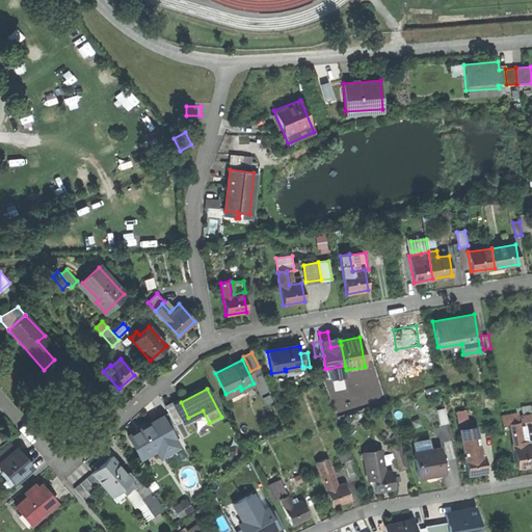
[(168,413),(175,424),(188,418),(181,402),(166,409),(168,413)]
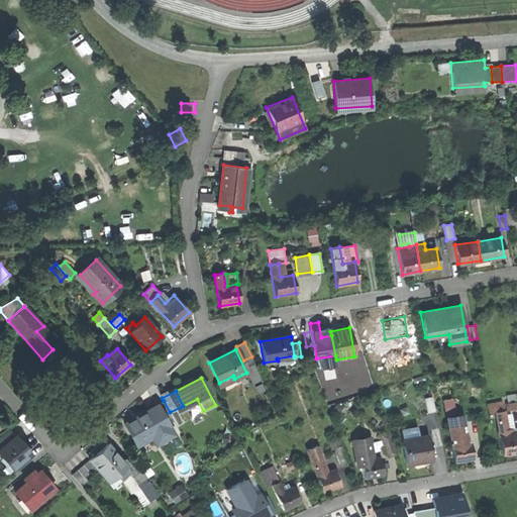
[(432,397),(424,399),(427,413),(435,412),(432,397)]
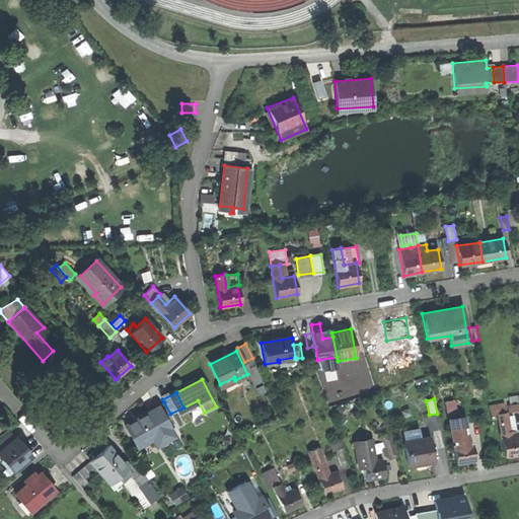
[(164,402),(157,406),(168,426),(175,422),(170,414),(164,402)]
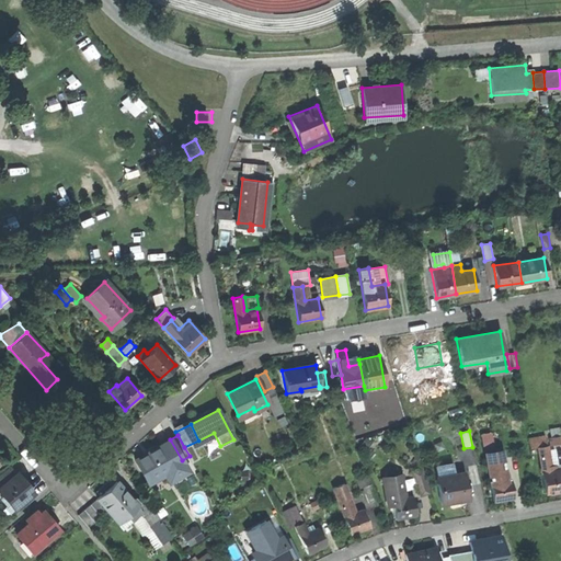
[(545,436),(528,439),(530,448),(538,447),(547,446),(545,436)]
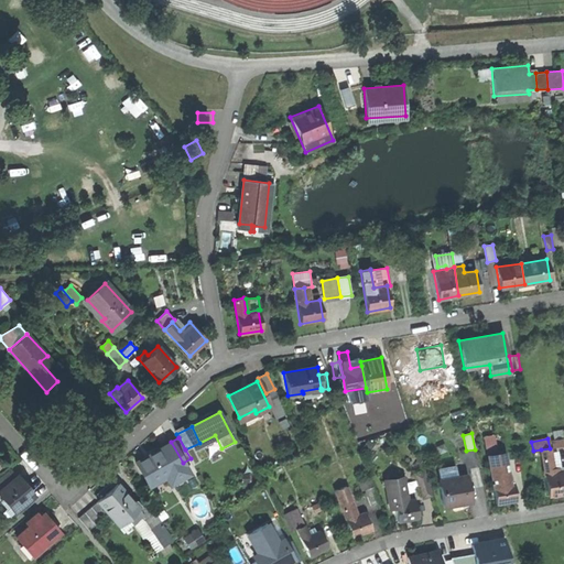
[(171,442),(136,462),(149,486),(150,485),(149,483),(163,474),(170,485),(190,473),(183,463),(171,442)]
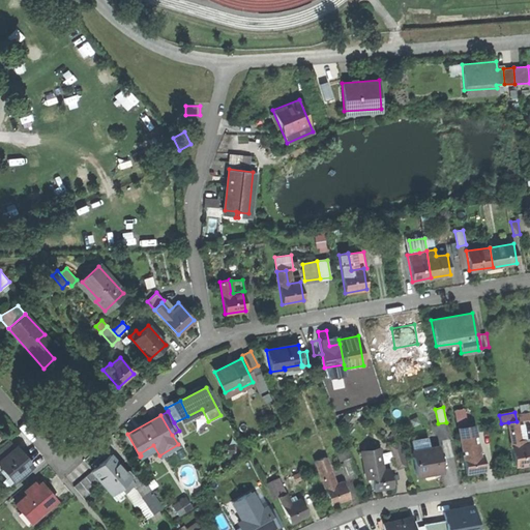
[(518,428),(517,421),(508,422),(512,446),(525,444),(524,440),(520,440),(519,433),(523,433),(522,428),(518,428)]
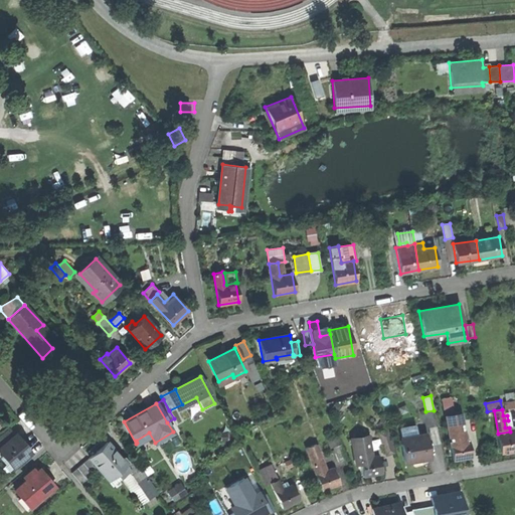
[(461,416),(446,418),(453,460),(472,457),(469,441),(465,441),(461,416)]
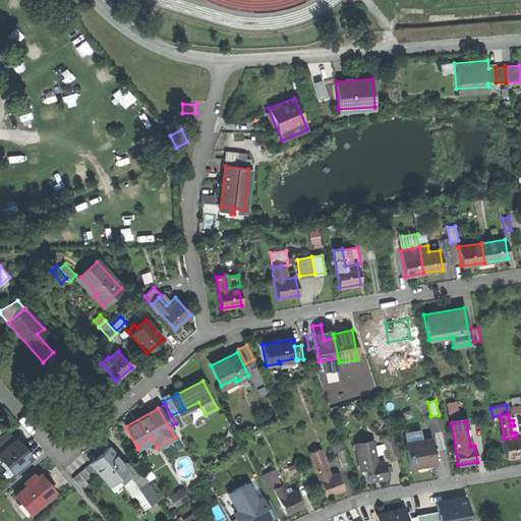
[(404,433),(406,444),(421,441),(419,430),(404,433)]
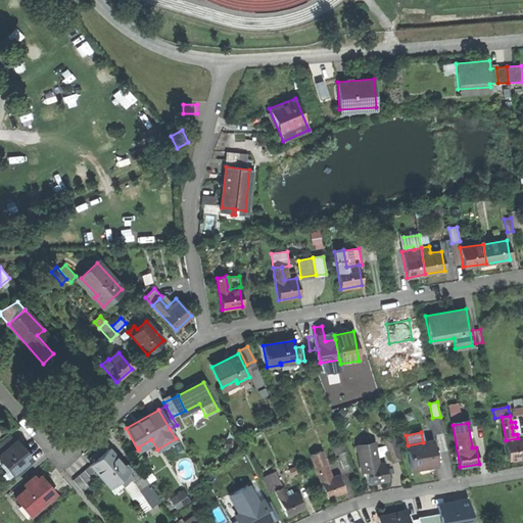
[(0,454),(14,442),(8,435),(0,442),(0,454)]
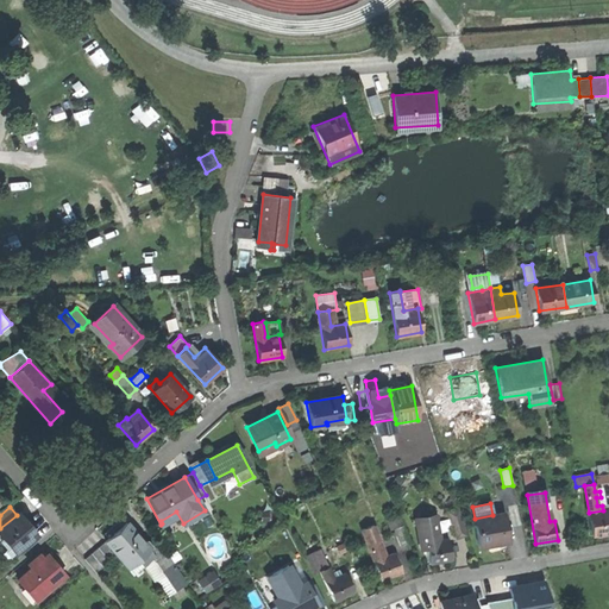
[(458,509),(449,513),(457,538),(466,535),(458,509)]
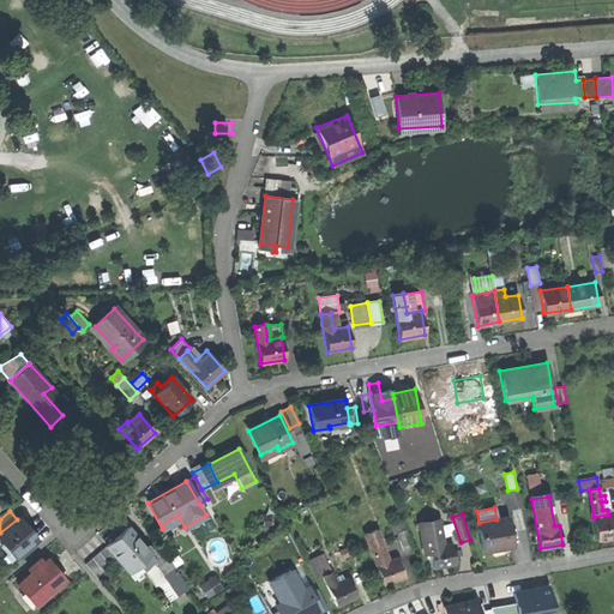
[(613,513),(608,515),(594,517),(596,539),(613,535),(613,513)]
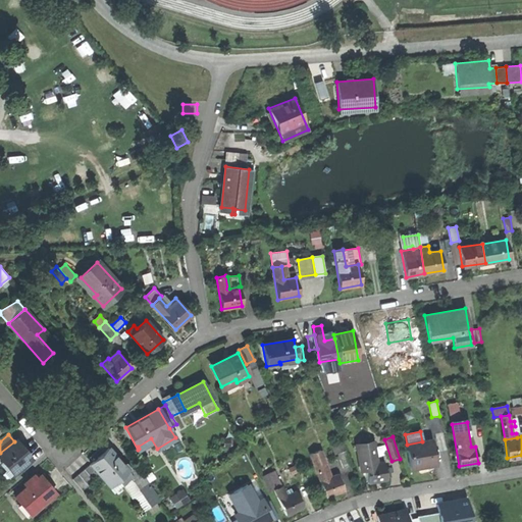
[(8,468),(13,473),(31,458),(15,440),(14,441),(0,453),(0,458),(2,461),(0,463),(5,470),(8,468)]
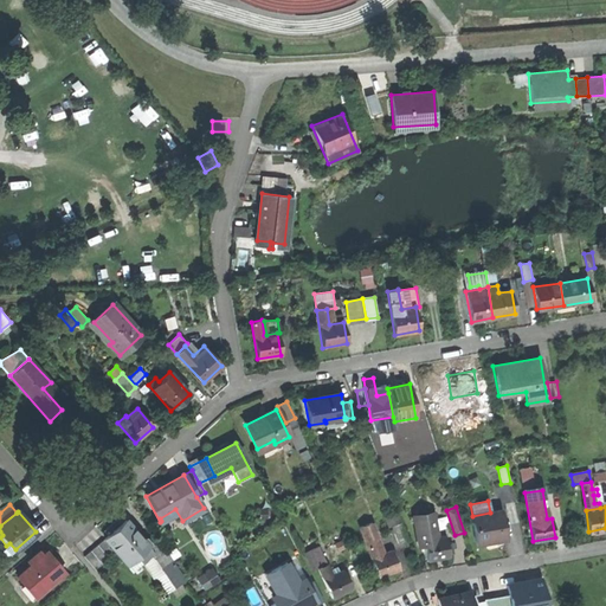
[(490,513),(472,516),(471,516),(476,543),(505,539),(501,511),(490,513)]
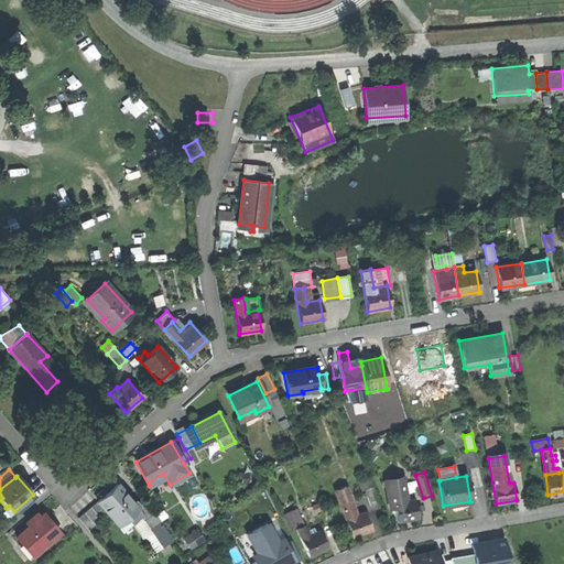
[(370,477),(359,483),(362,491),(365,490),(373,486),(370,477)]
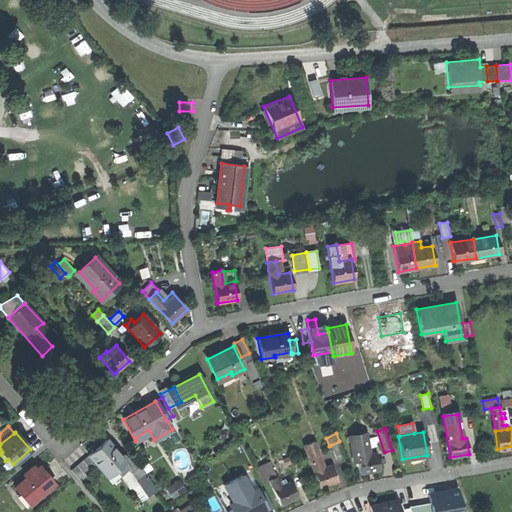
[(366,436),(350,439),(353,458),(358,457),(361,473),(380,470),(377,453),(370,455),(366,436)]
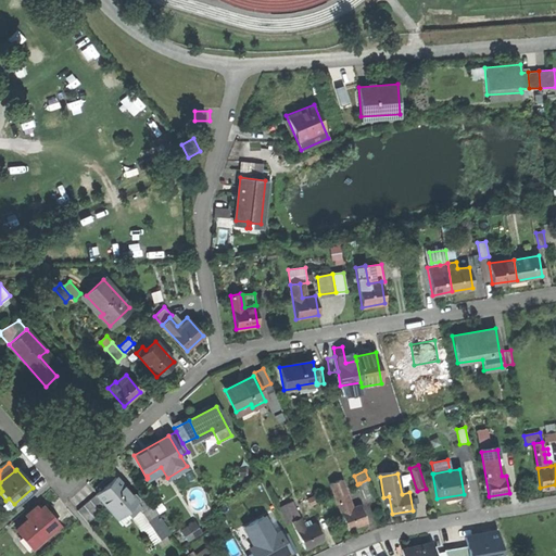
[(115,478),(96,494),(117,519),(126,512),(137,502),(115,478)]
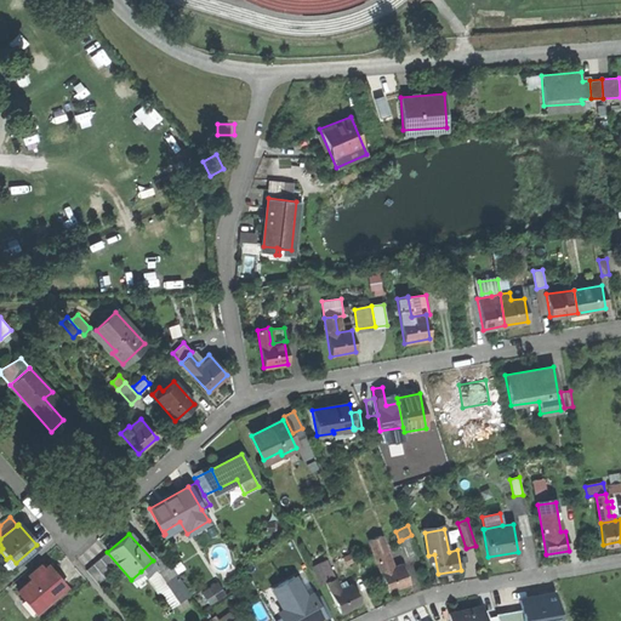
[(411,535),(402,540),(408,557),(419,553),(411,535)]
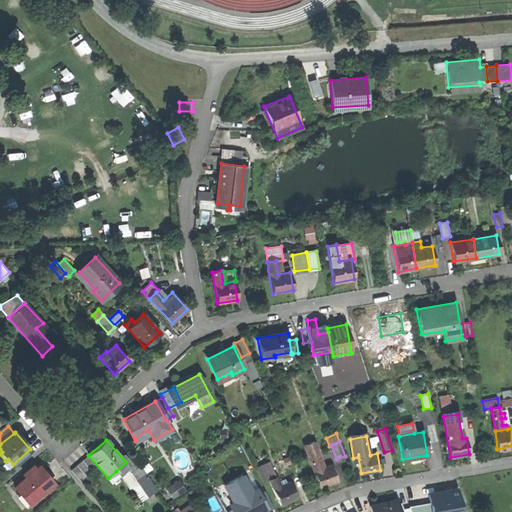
[(315,442),(304,446),(320,488),(338,481),(332,465),(324,468),(315,442)]
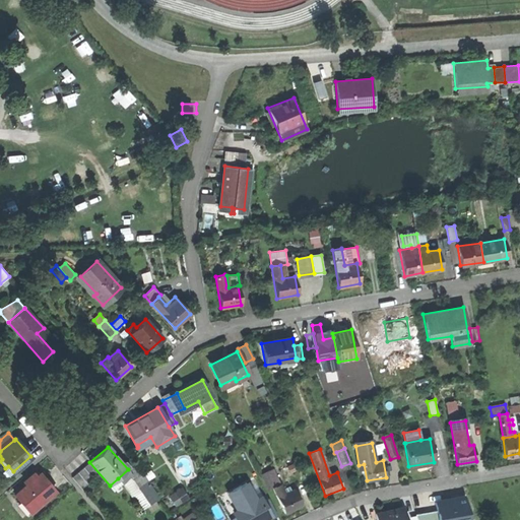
[(83,467),(92,478),(99,473),(88,463),(83,467)]
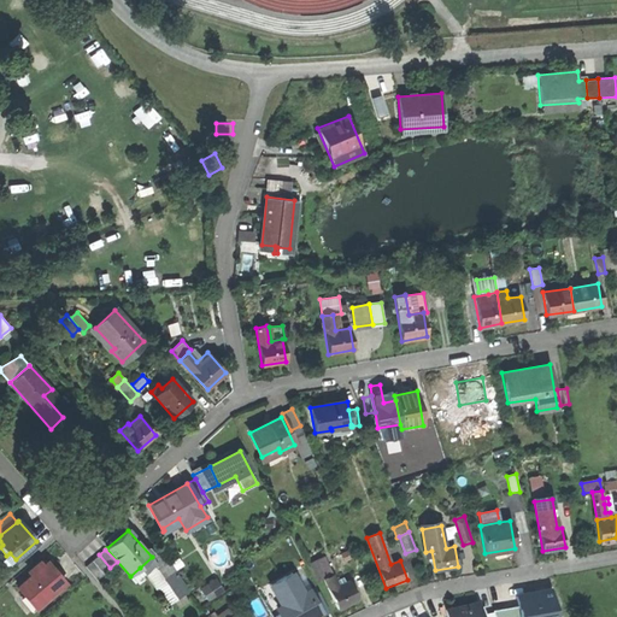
[(152,557),(140,568),(142,571),(145,575),(146,575),(158,591),(162,588),(169,582),(180,598),(189,592),(159,550),(152,557)]
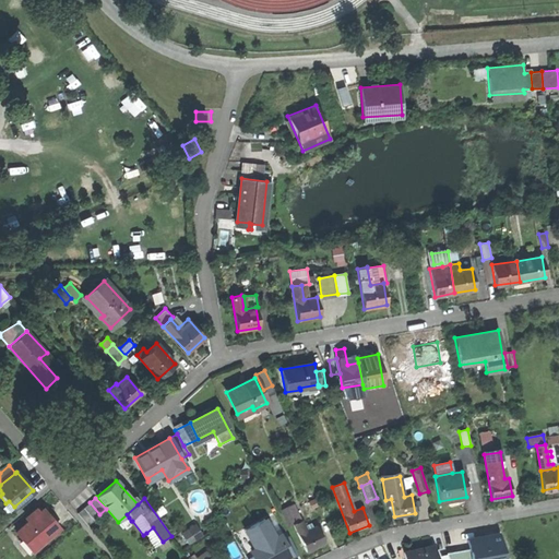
[(316,499),(309,501),(312,508),(319,504),(316,499)]
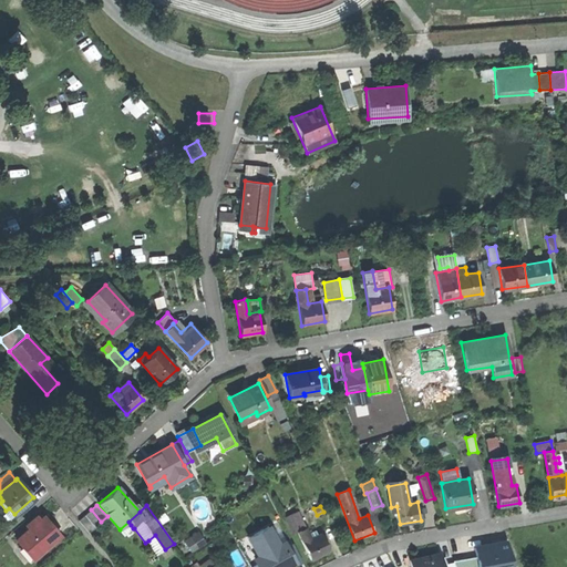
[(10,518),(14,514),(9,508),(6,511),(3,512),(10,518)]
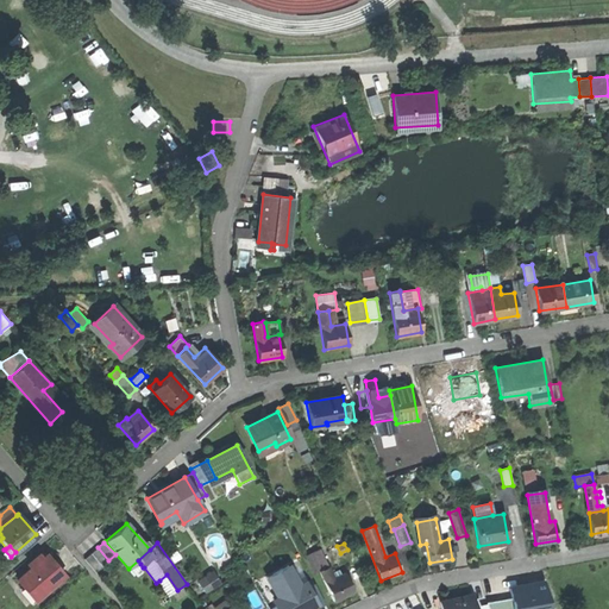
[(90,553),(102,566),(108,560),(98,547),(90,553)]
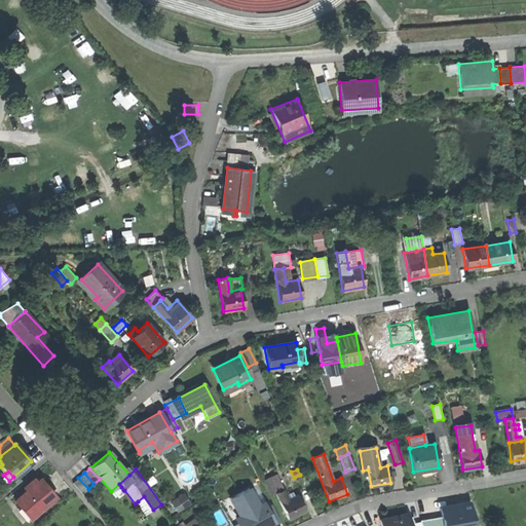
[(276,475),(264,480),(272,496),(276,494),(285,490),(276,475)]
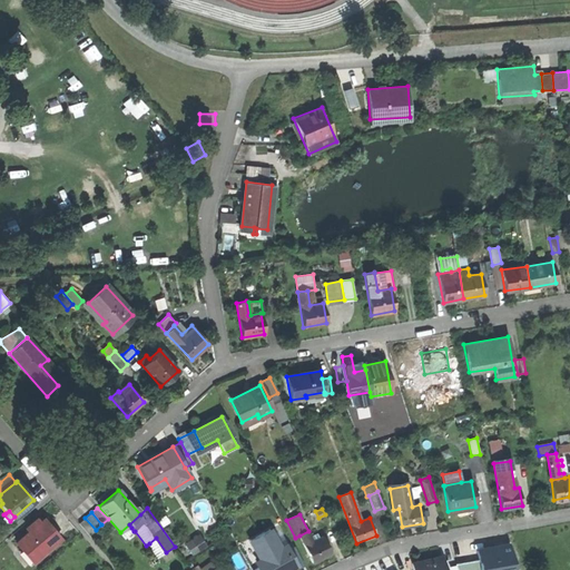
[(85,518),(79,523),(90,536),(96,530),(85,518)]
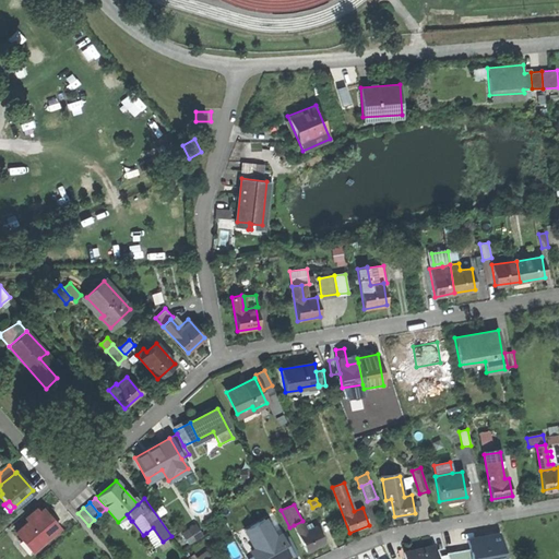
[(44,509),(15,532),(32,551),(60,527),(44,509)]
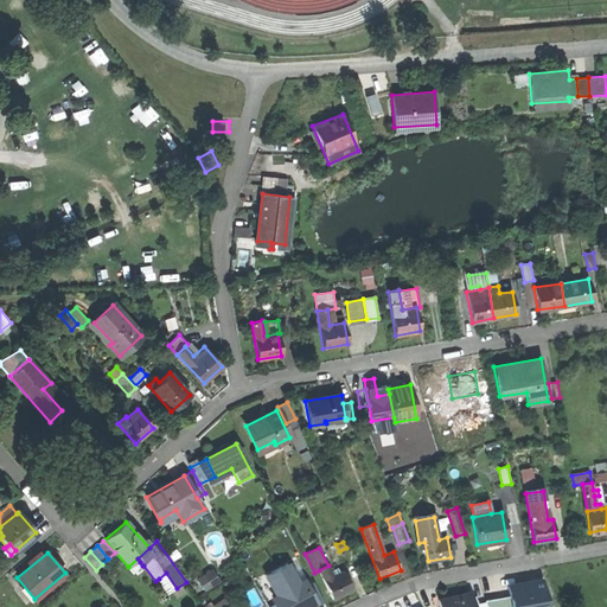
[(272,595),(281,590),(280,588),(296,577),(288,563),(261,579),(269,593),(270,592),(272,595)]
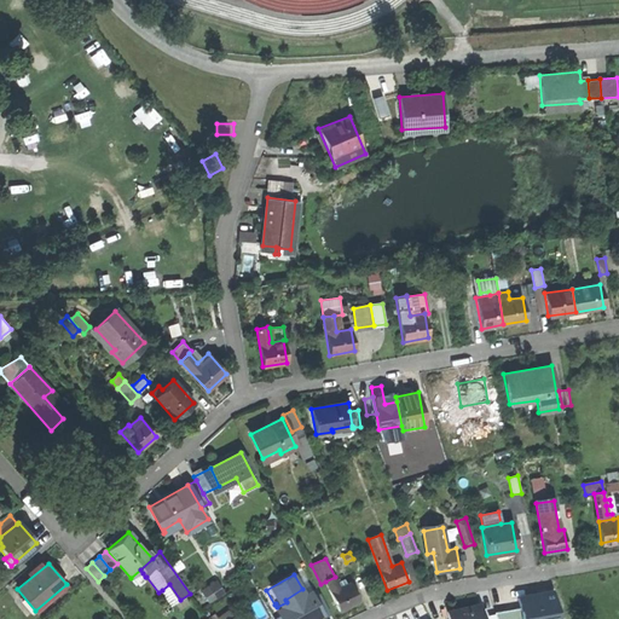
[(340,588),(335,577),(325,582),(340,611),(360,601),(351,583),(340,588)]
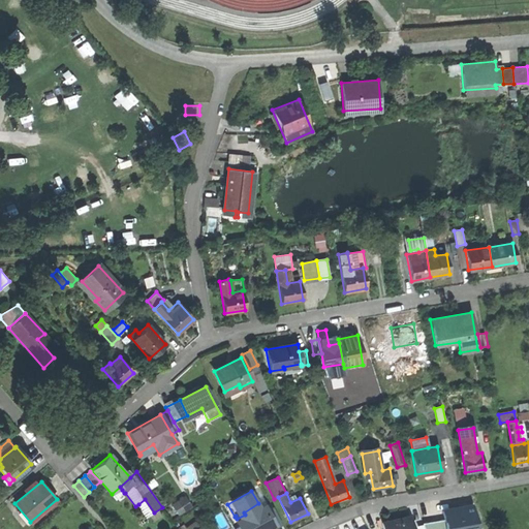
[(184,497),(173,504),(179,514),(190,506),(184,497)]
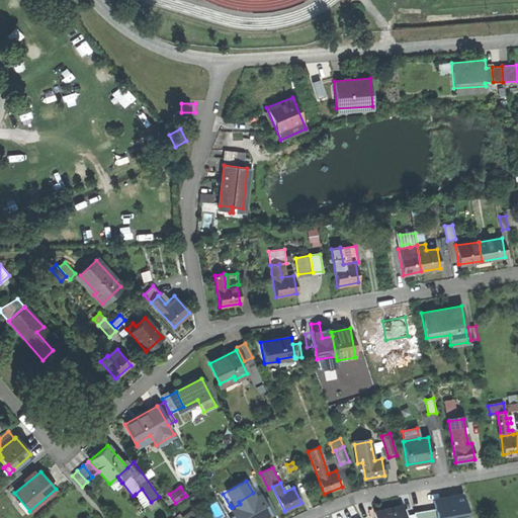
[(142,489),(136,494),(144,507),(151,502),(142,489)]
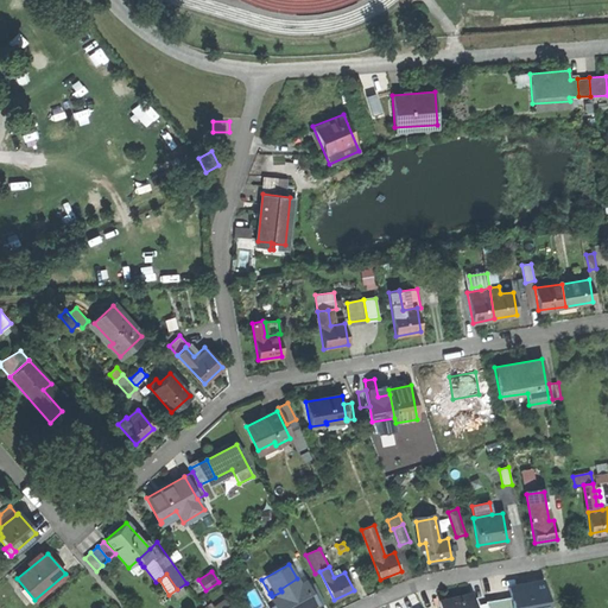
[(532,584),(511,588),(513,607),(546,607),(543,581),(532,583),(532,584)]
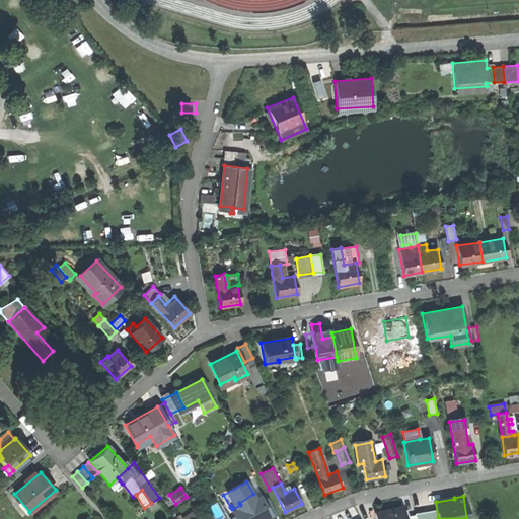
[(240,505),(232,509),(237,518),(260,518),(254,509),(245,514),(240,505)]
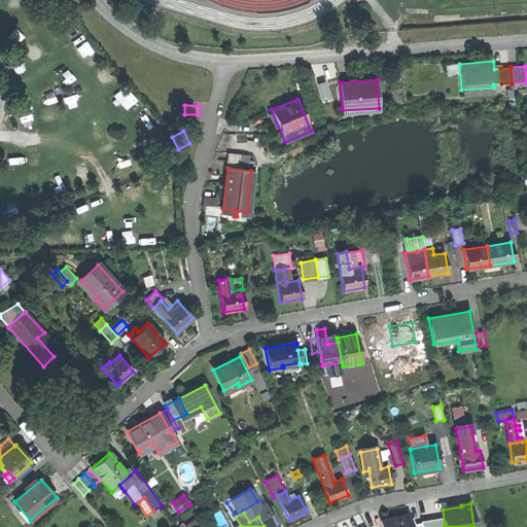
[(412,526),(410,515),(381,521),(382,526),(412,526)]
